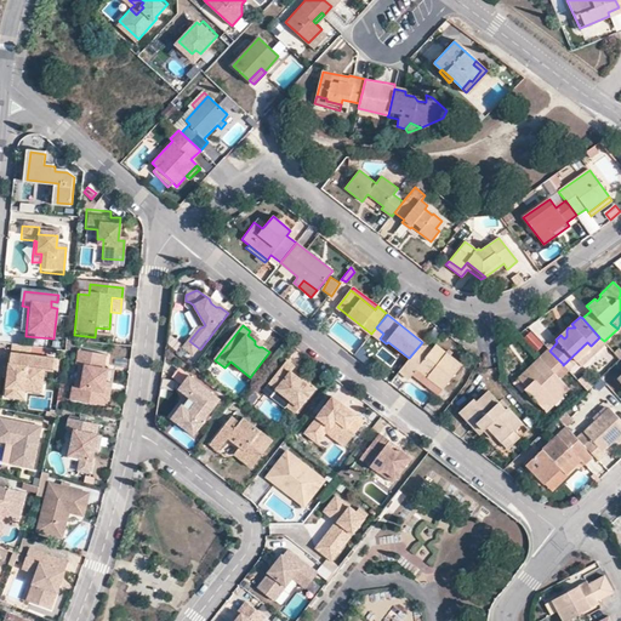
[(376,328),(371,334),(379,341),(380,339),(383,334),(376,328)]
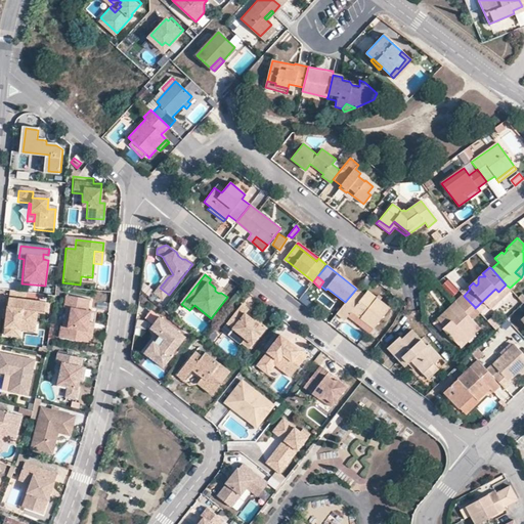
[(453,297),(461,290),(448,278),(441,286),(453,297)]
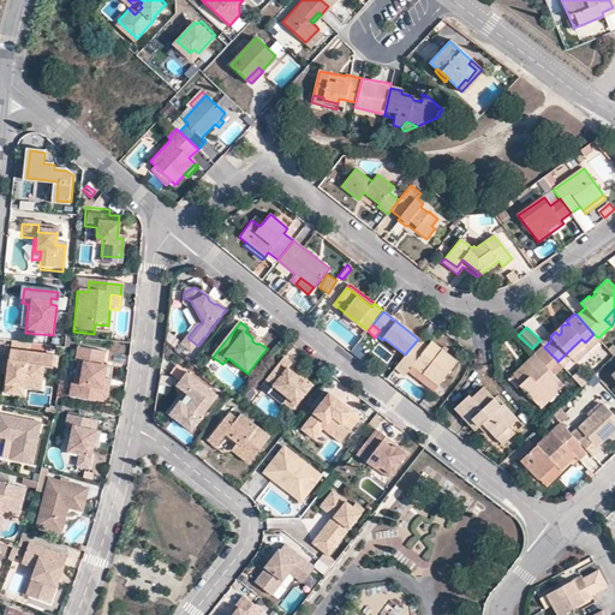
[(262,340),(255,334),(252,338),(252,341),(256,344),(260,344),(262,340)]
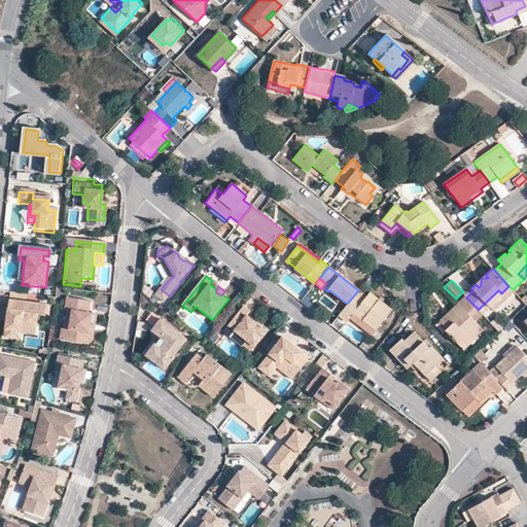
[(465,296),(466,297),(472,290),(471,288),(463,294),(465,296)]
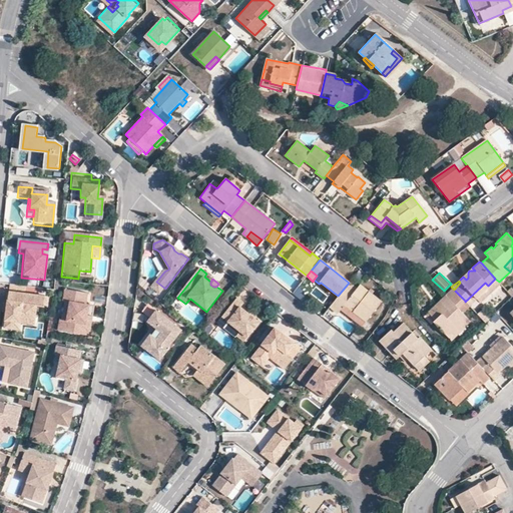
[(165,289),(156,282),(151,289),(160,295),(165,289)]
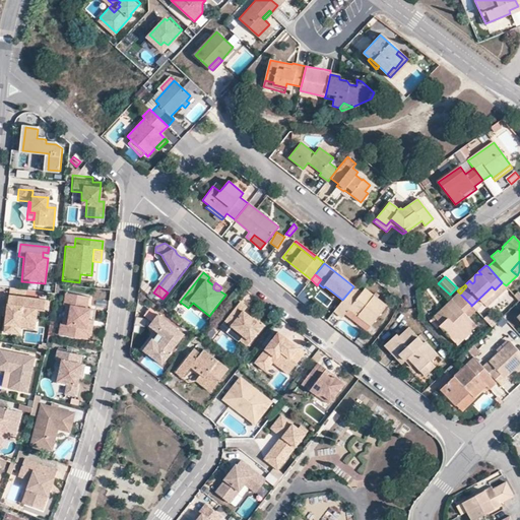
[(334,311),(342,318),(345,314),(348,309),(371,326),(386,306),(365,288),(362,293),(353,286),(342,300),(334,311)]
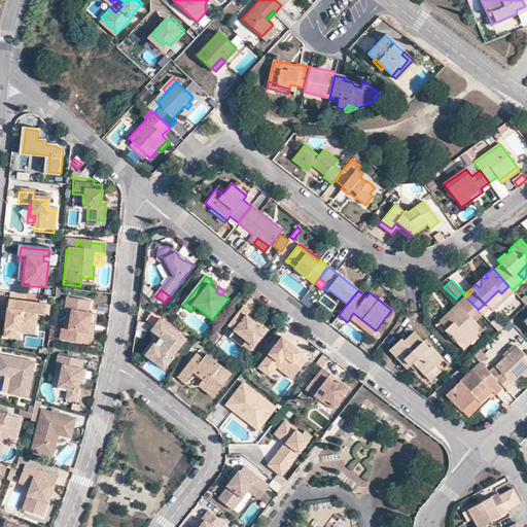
[(501,293),(498,290),(478,310),(481,313),(501,293)]
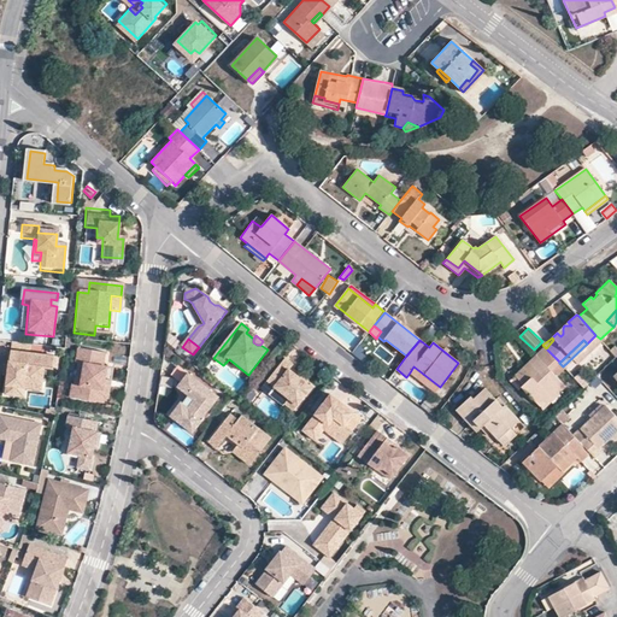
[(515,375),(524,383),(521,387),(538,405),(553,391),(557,393),(564,386),(550,370),(559,362),(546,348),(545,347),(535,356),(538,358),(526,370),(523,368),(515,375)]
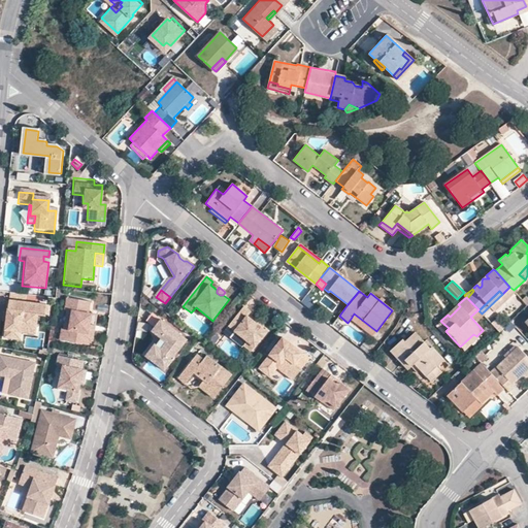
[(91,314),(93,302),(69,298),(68,310),(70,310),(67,330),(65,329),(63,341),(90,345),(95,315),(91,314)]
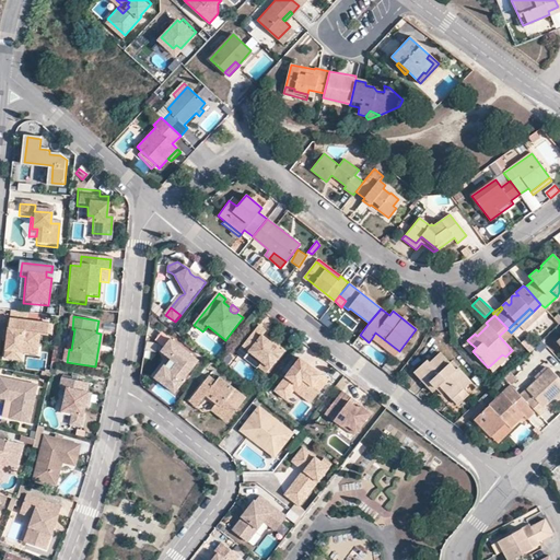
[(50,335),(51,324),(12,319),(7,359),(23,361),(24,353),(39,356),(43,334),(50,335)]
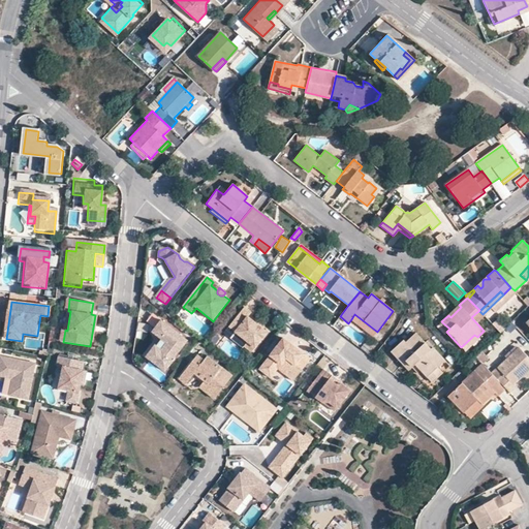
[(461,307),(459,305),(448,315),(450,317),(461,307)]
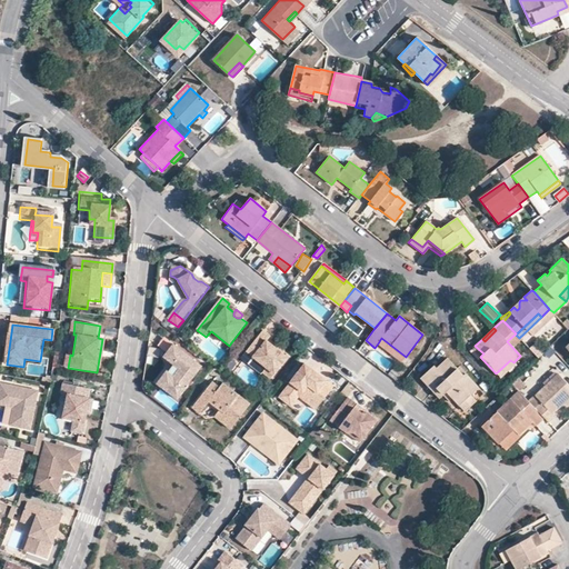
[(282,351),(268,340),(271,336),(265,330),(248,351),(256,357),(269,368),(265,372),(272,379),(287,361),(279,355),(282,351)]
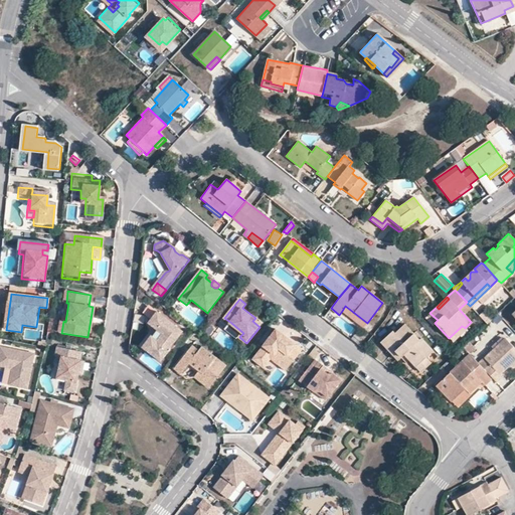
[(345,306),(342,311),(363,328),(367,323),(345,306)]
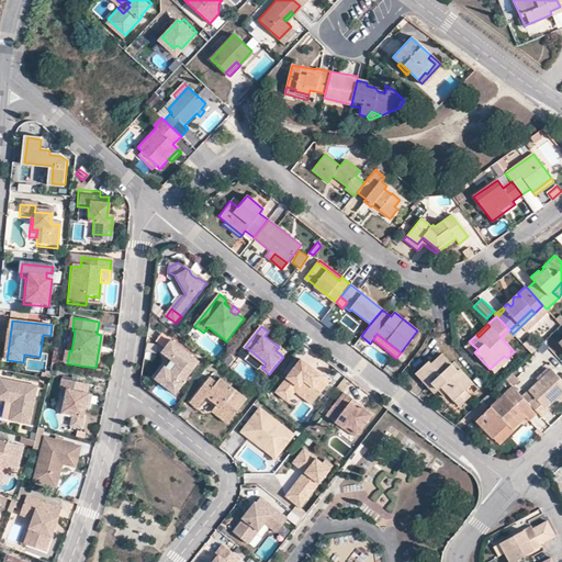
[(201,362),(173,341),(167,350),(178,359),(176,362),(181,367),(175,374),(169,369),(166,369),(158,380),(178,395),(188,383),(186,382),(201,362)]
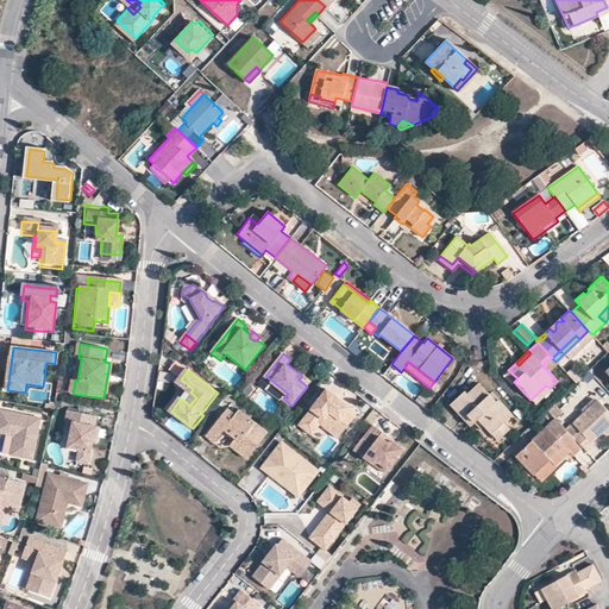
[(508,370),(506,372),(514,382),(518,378),(508,370)]
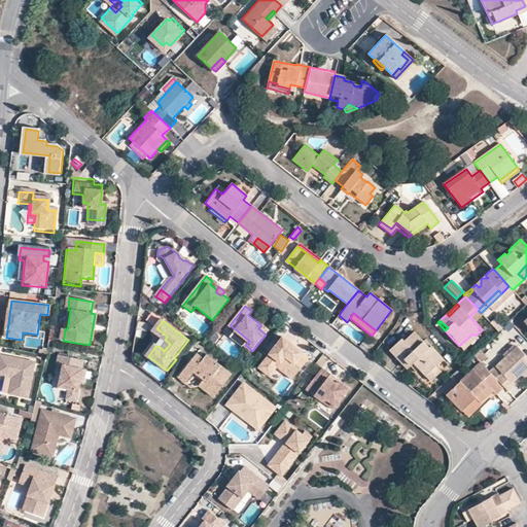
[(237,330),(230,325),(224,331),(232,337),(237,330)]
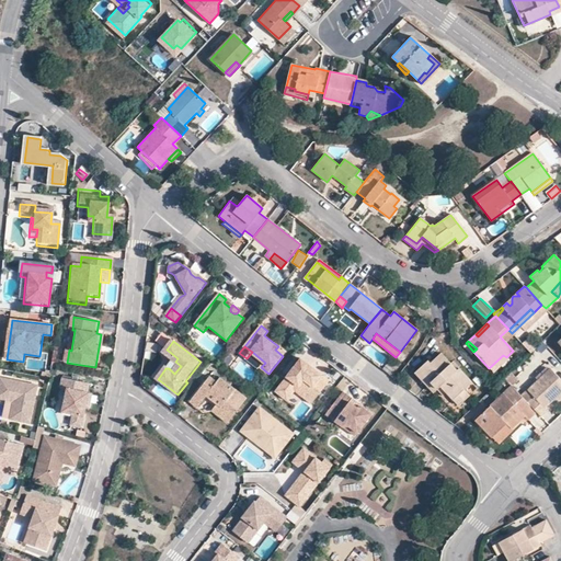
[(285,352),(278,346),(275,350),(283,356),(285,352)]
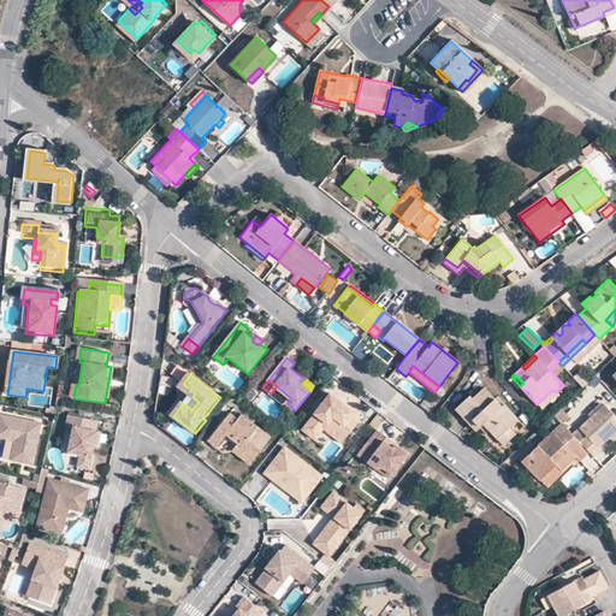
[(195,394),(183,384),(179,388),(191,396),(193,397),(195,394)]
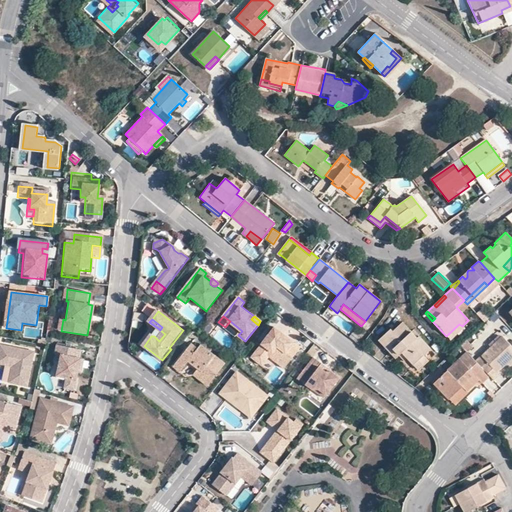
[(399,355),(402,352),(407,358),(418,369),(428,361),(423,356),(430,348),(418,335),(416,337),(410,331),(402,322),(392,330),(390,328),(381,336),(399,355)]
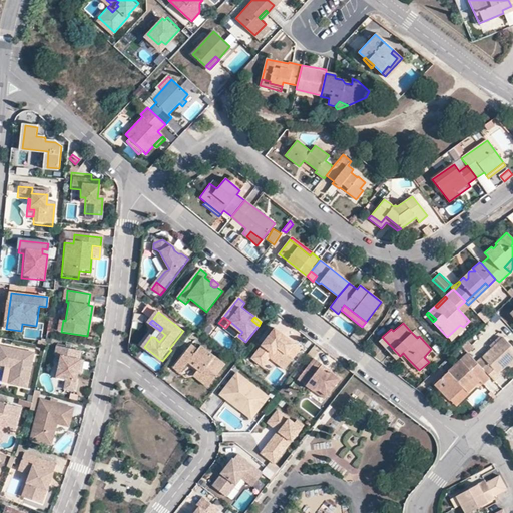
[(447,337),(450,340),(463,328),(463,327),(460,325),(447,337)]
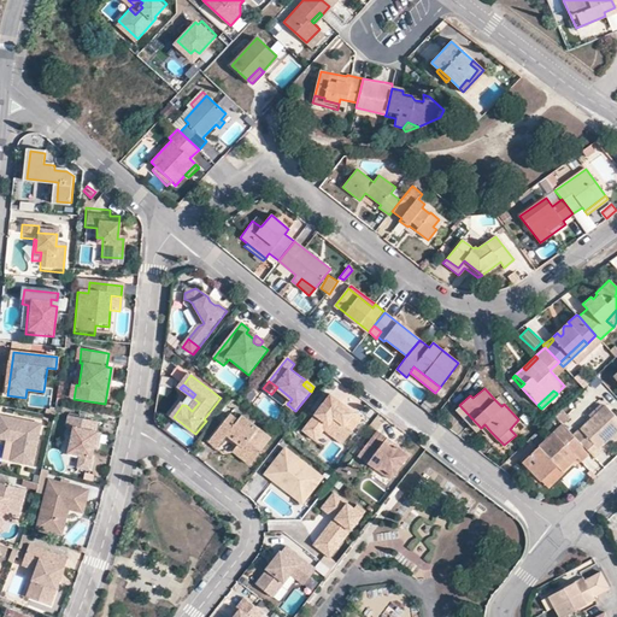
[(350,415),(342,410),(345,407),(329,395),(305,425),(318,436),(322,432),(340,446),(360,419),(353,413),(350,415)]
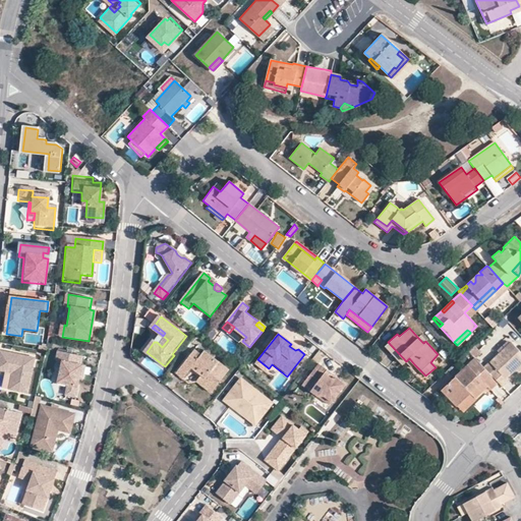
[(168,340),(163,336),(162,335),(157,342),(162,347),(168,340)]
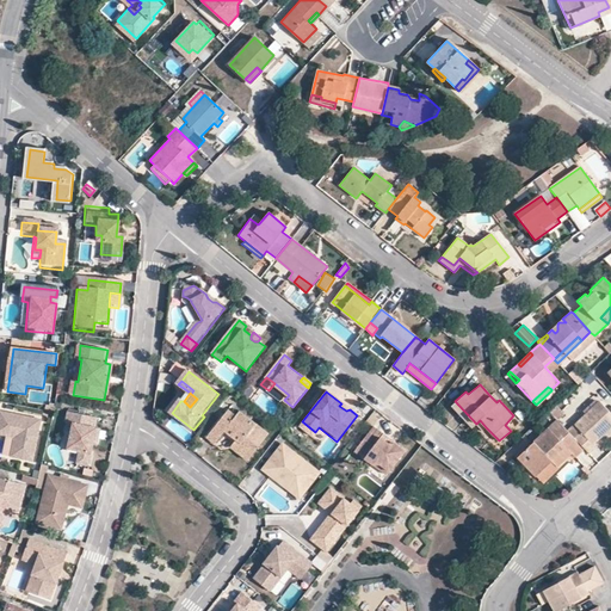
[(497,402),(499,400),(492,393),(489,395),(497,402)]
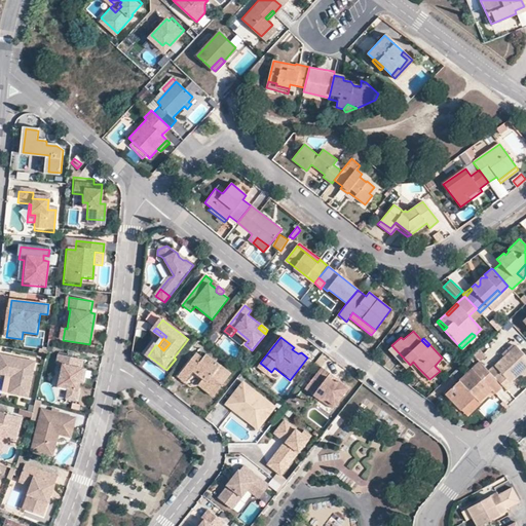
[(391,345),(388,349),(405,368),(410,365),(391,345)]
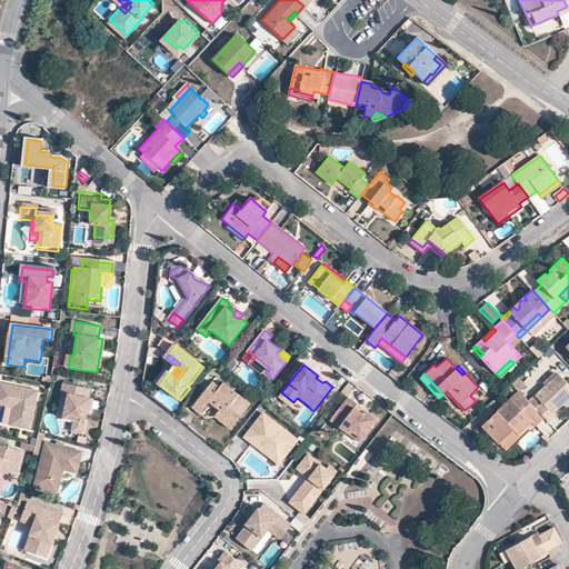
[(568,399),(568,386),(558,375),(536,396),(528,402),(533,408),(543,418),(547,421),(553,415),(551,412),(562,401),(565,403),(568,399)]
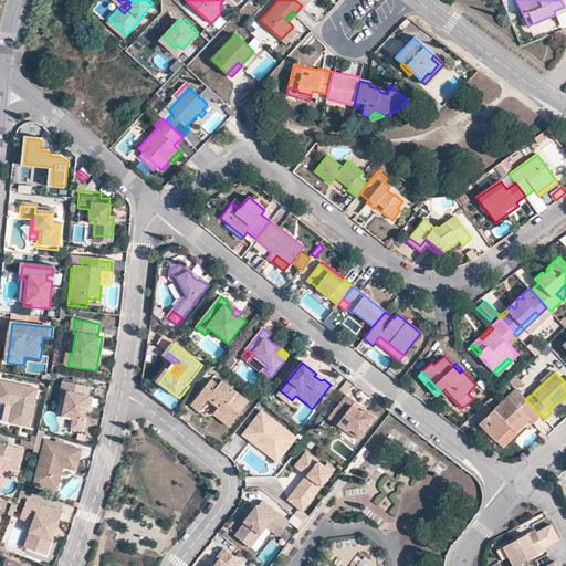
[(514,375),(507,381),(515,389),(521,383),(514,375)]
